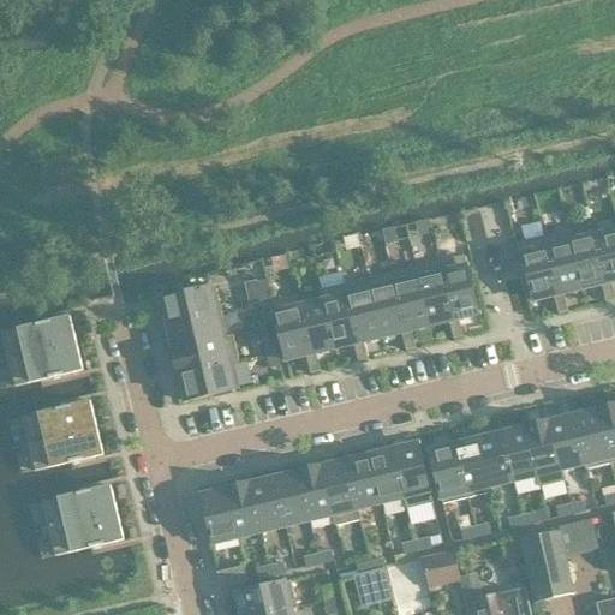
[(559,296),(563,294),(583,291),(569,238),(571,237),(569,232),(544,238),(559,296)]
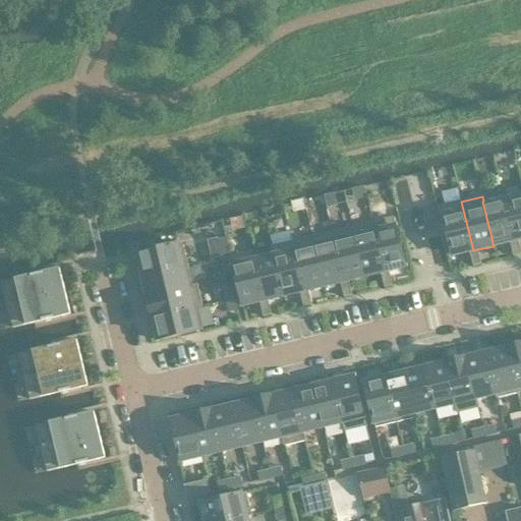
[(494,246),(510,242),(514,241),(504,201),(505,200),(504,196),(483,200),(482,201),(494,246)]
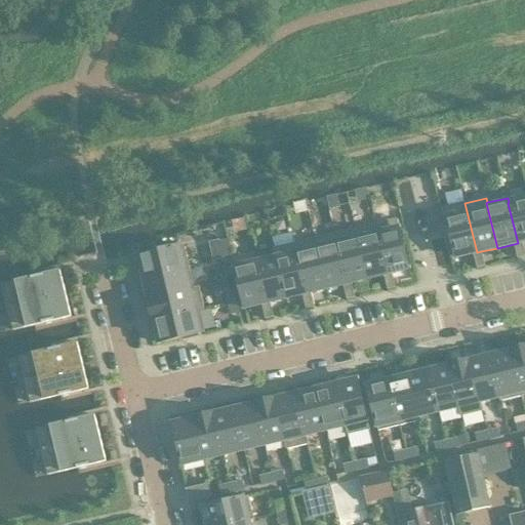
[(518,243),(521,242),(524,241),(524,198),(509,202),(508,203),(518,243)]
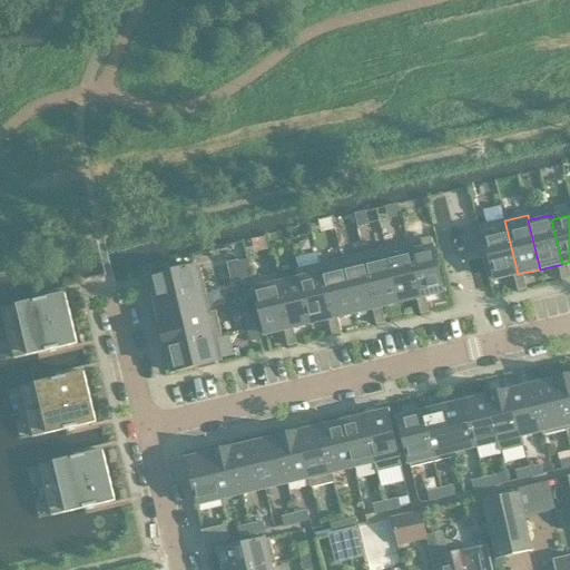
[(494,279),(513,275),(518,274),(504,220),(481,226),(484,239),(483,239),(487,254),(489,254),(494,279)]
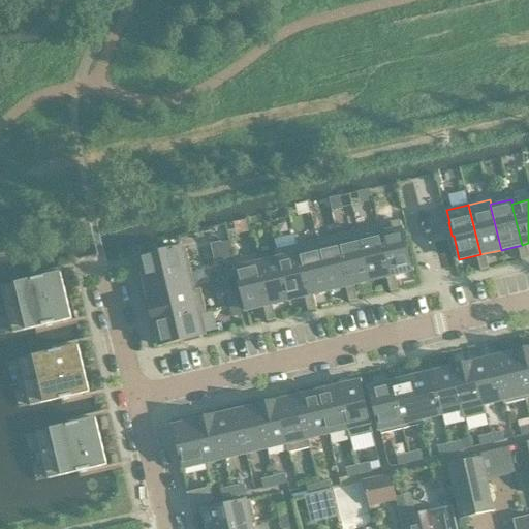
[(400,221),(378,226),(391,276),(395,275),(412,271),(406,247),(408,247),(404,232),(403,232),(400,221)]
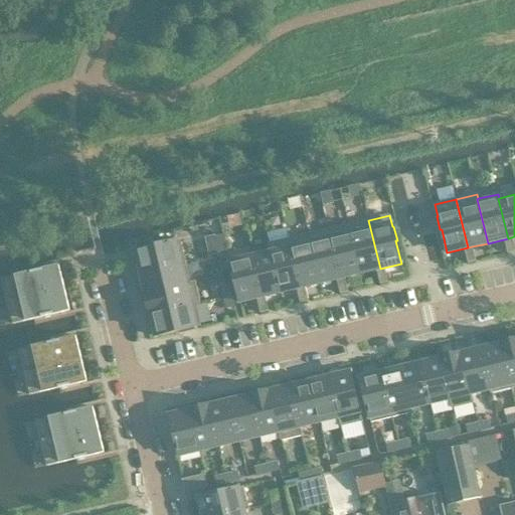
[(368,220),(348,224),(360,274),(376,270),(380,269),(368,220)]
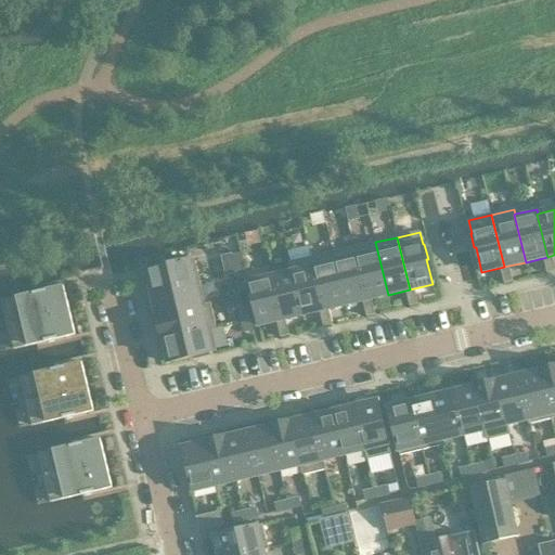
[(359,246),(353,247),(366,300),(371,299),(388,295),(375,242),(359,246)]
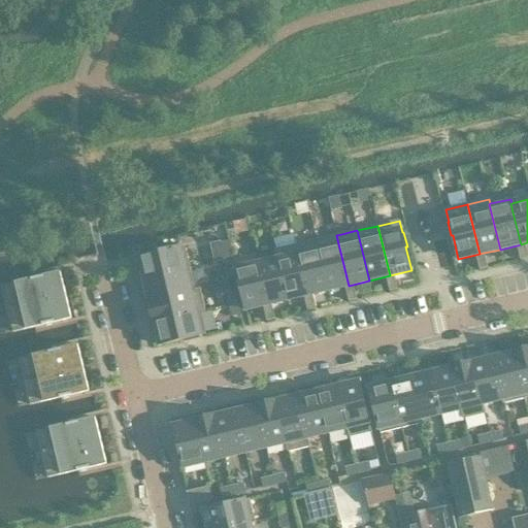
[(336,235),(317,240),(328,291),(344,287),(349,286),(336,235)]
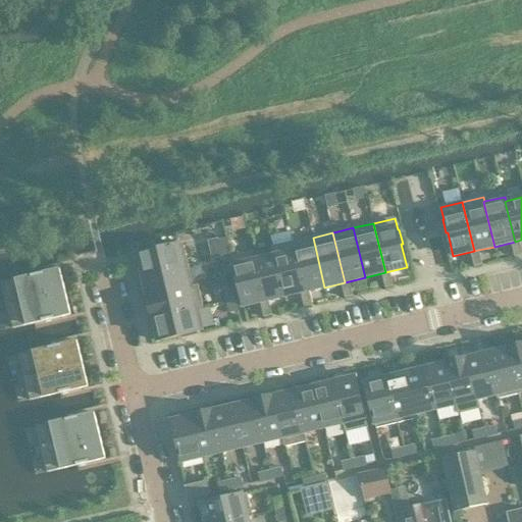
[(313,238),(293,243),(305,292),(308,291),(324,288),(313,238)]
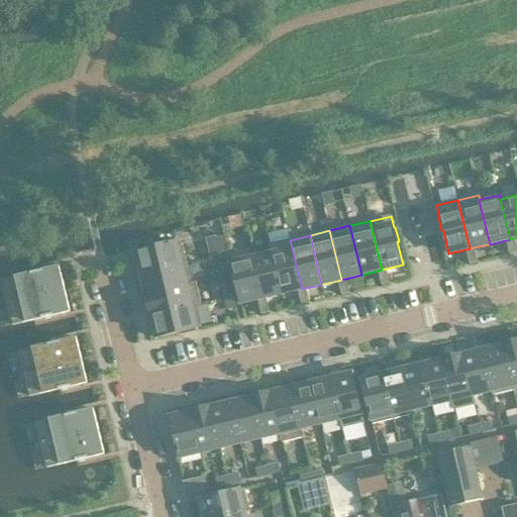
[(224,236),(216,237),(219,249),(227,247),(224,236)]
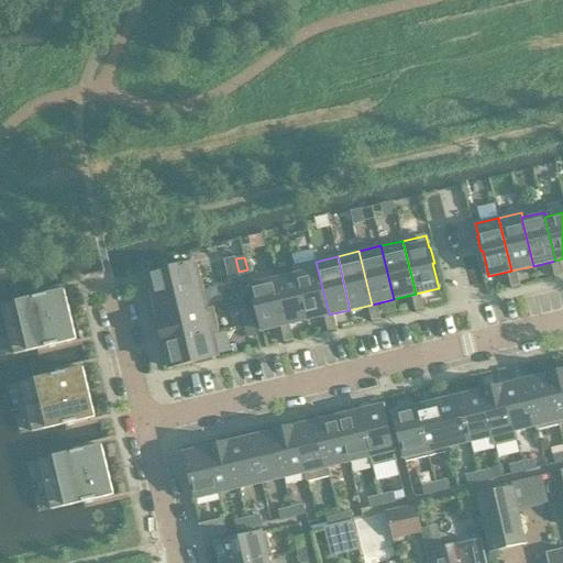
[(552,269),(561,267),(559,260),(555,261),(551,262),(552,269)]
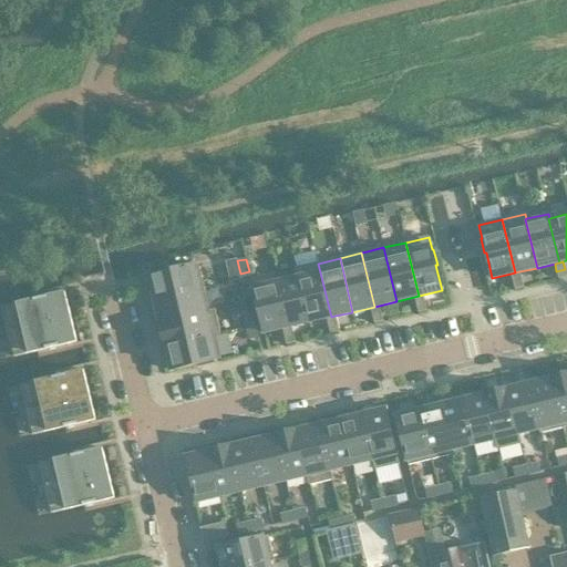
[(318,264),(295,269),(297,279),(298,279),(309,322),(326,318),(331,317),(318,264)]
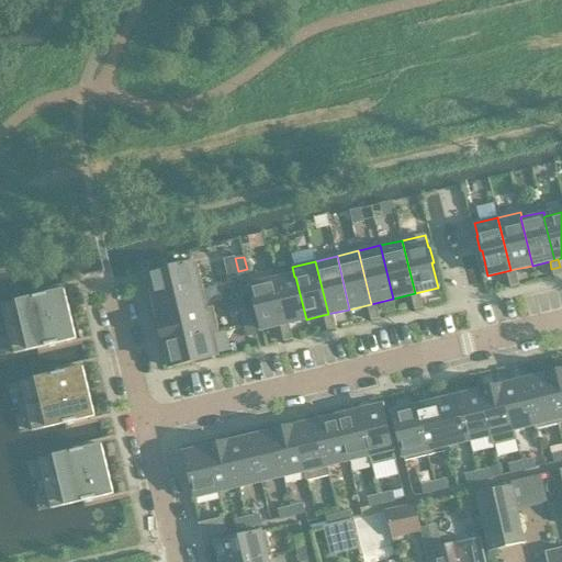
[(148,274),(154,298),(202,287),(197,262),(165,270),(152,273),(148,274)]
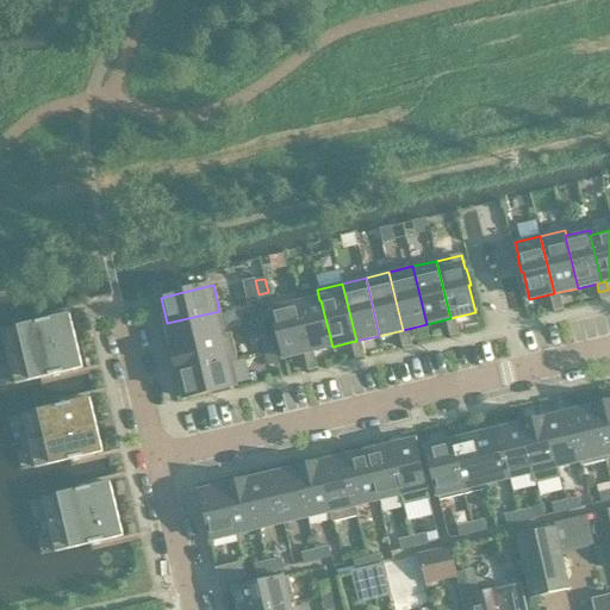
[(165,297),(179,293),(178,285),(162,288),(165,297)]
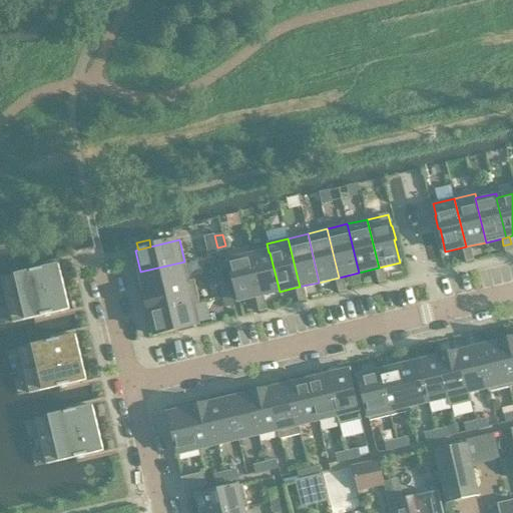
[(512,250),(511,243),(503,245),(505,252),(512,250)]
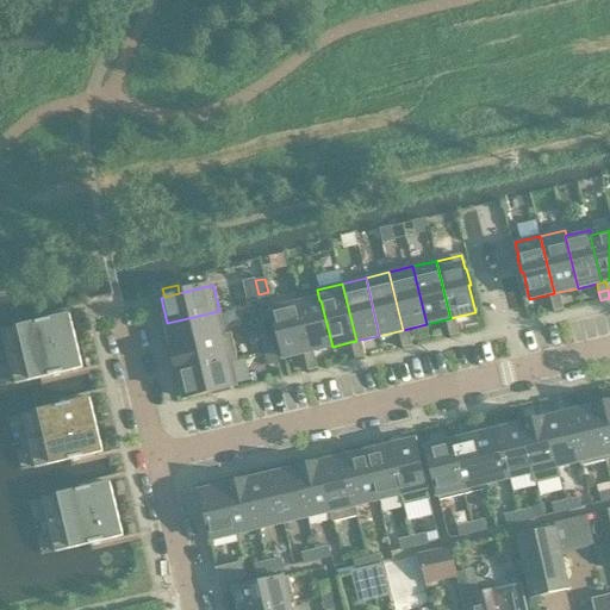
[(268,292),(259,294),(262,309),(272,306),(269,300),(268,292)]
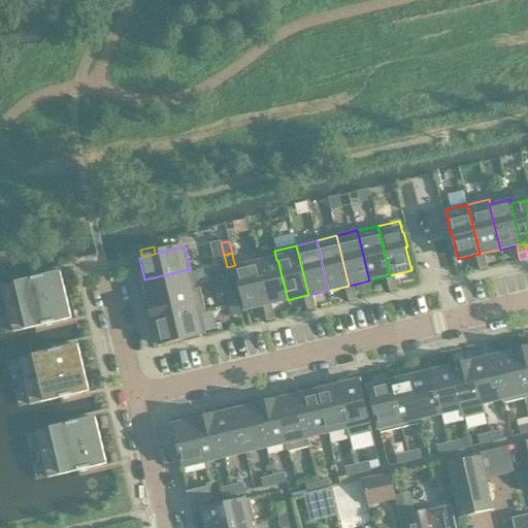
[(476,259),(477,263),(486,261),(484,253),(480,254),(475,255),(476,259)]
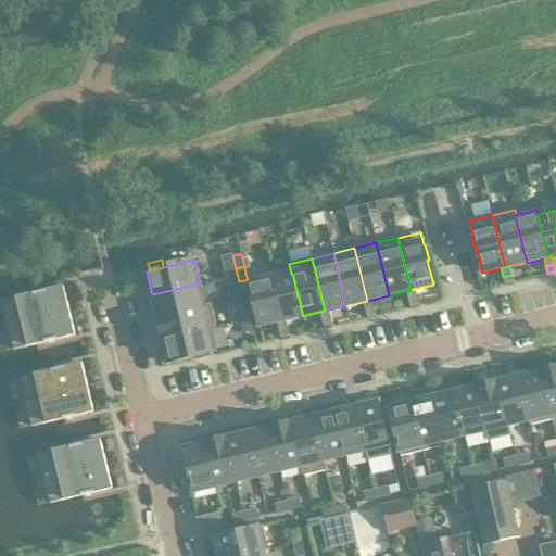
[(269,268),(245,274),(248,279),(249,285),(258,327),(277,323),(281,321),(270,278),(272,278),(269,268)]
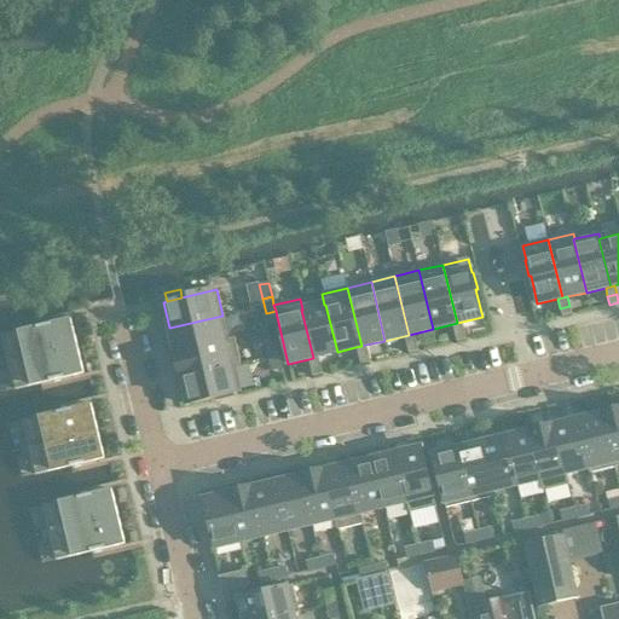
[(302,310),(301,310),(313,358),(318,357),(337,352),(325,305),(324,305),(302,310)]
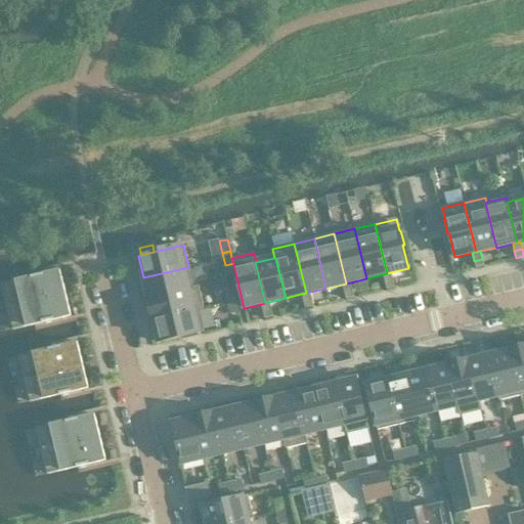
[(482,259),(474,261),(475,268),(483,266),(482,259)]
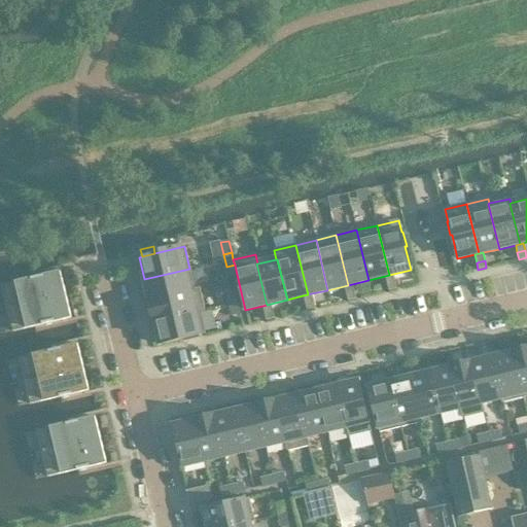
[(195,290),(195,289),(189,269),(144,279),(149,301),(195,290)]
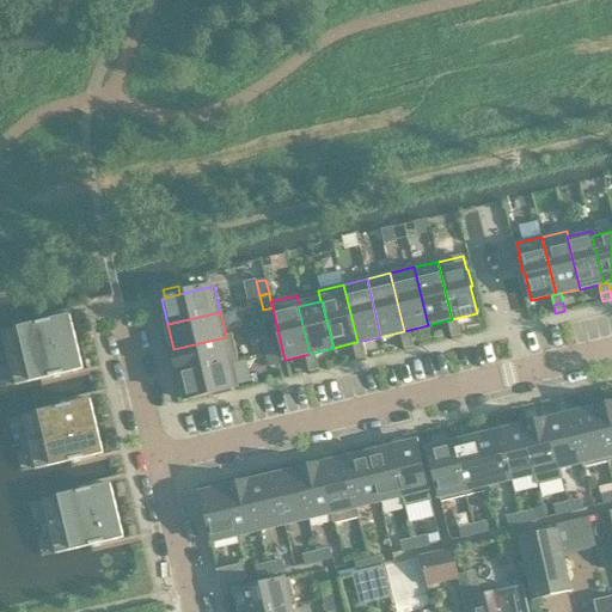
[(2,332),(8,360),(77,343),(69,316),(65,317),(65,318),(51,320),(36,324),(2,332)]
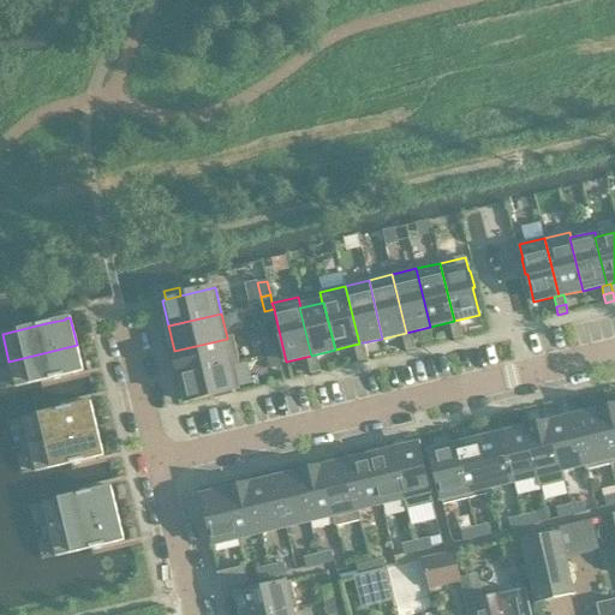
[(454,321),(449,322),(452,332),(461,329),(459,320),(454,321)]
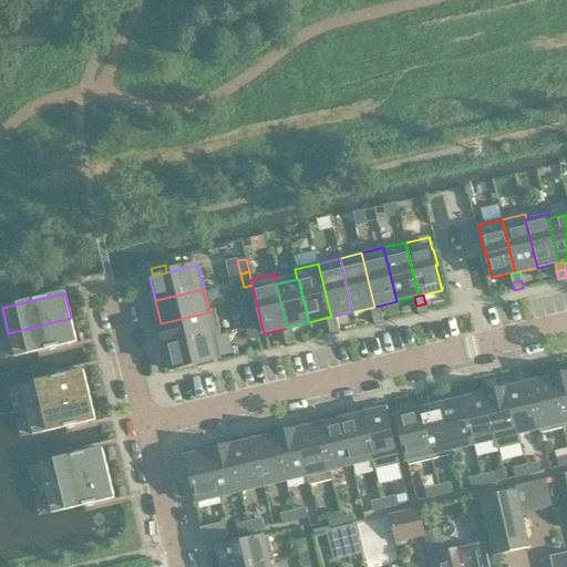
[(425,303),(416,306),(418,313),(422,312),(426,311),(425,303)]
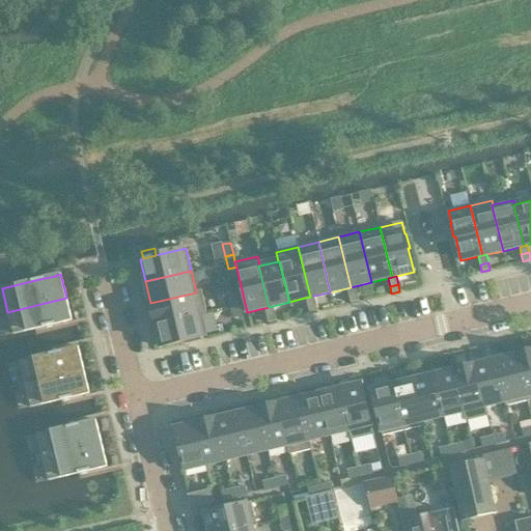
[(351,287),(346,288),(348,296),(357,294),(355,286),(351,287)]
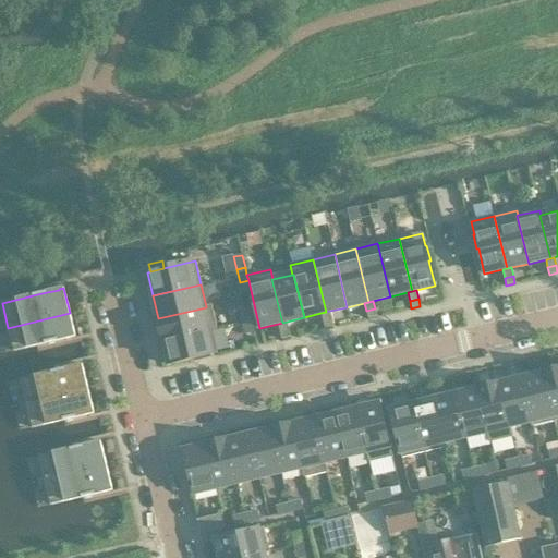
[(164,341),(211,330),(211,331),(217,330),(211,305),(206,306),(206,307),(158,318),(158,319),(164,341)]
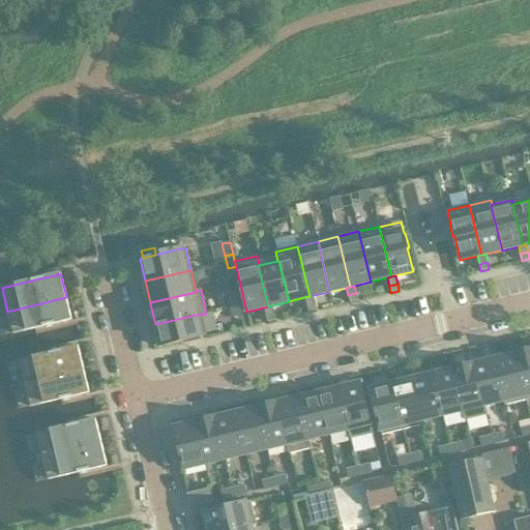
[(228,294),(230,306),(238,304),(236,293),(228,294)]
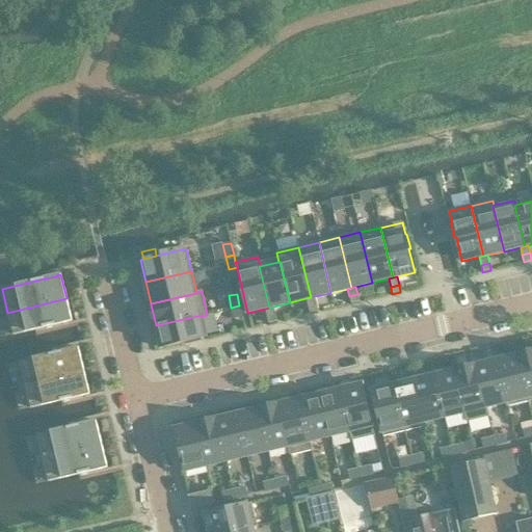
[(357,294),(349,296),(351,304),(355,303),(360,302),(357,294)]
